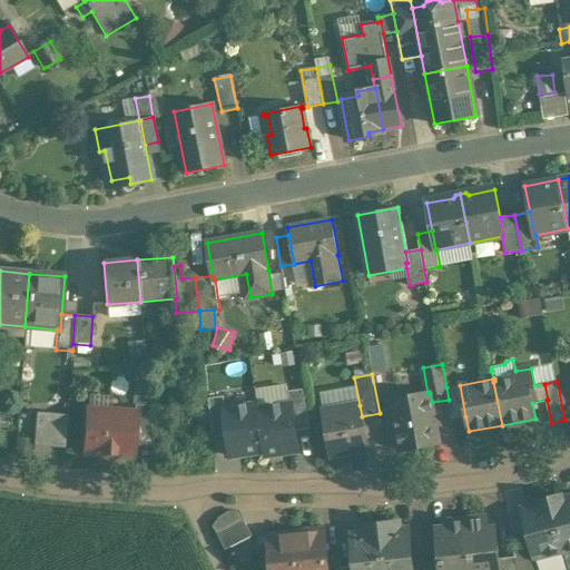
[(460,385),(446,387),(449,400),(452,420),(465,416),(460,385)]
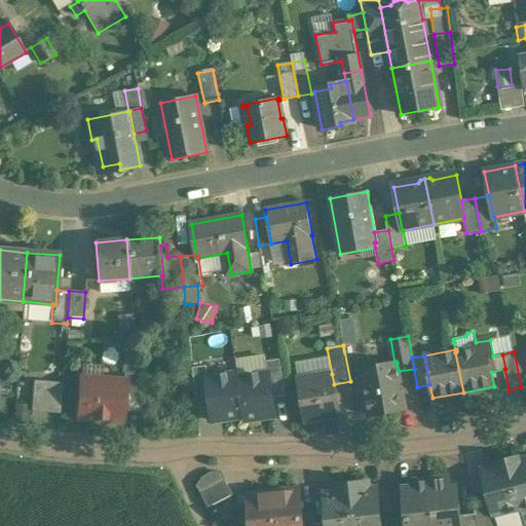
[(279,360),(266,362),(268,373),(269,373),(272,398),(286,396),(279,360)]
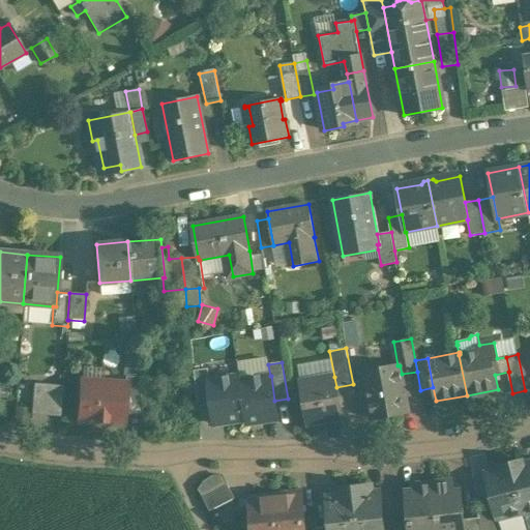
[(398,365),(379,370),(380,378),(364,381),(372,418),(404,413),(399,386),(404,385),(402,374),(400,365),(398,365)]
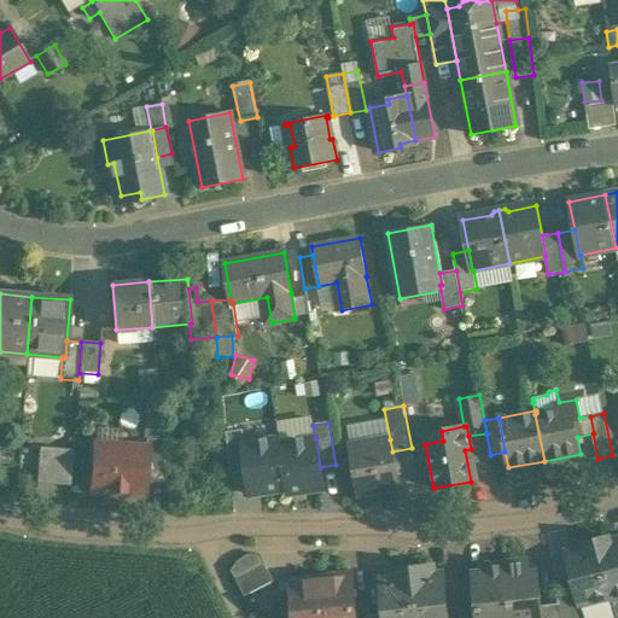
[(243,430),(226,432),(231,474),(246,472),(243,444),(244,443),(243,430)]
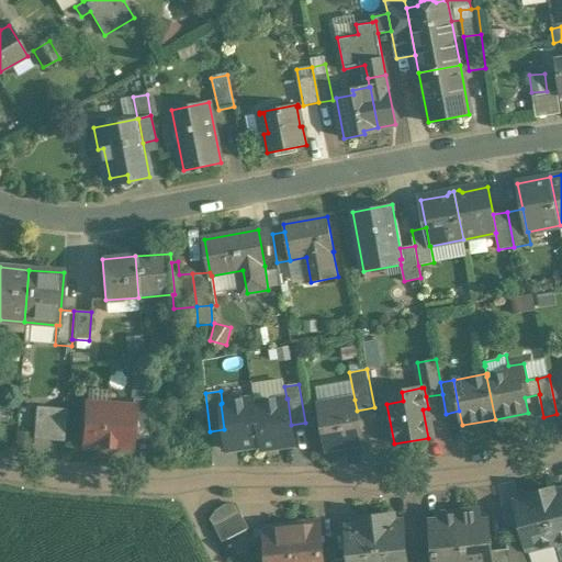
[(222,403),(221,404),(224,429),(227,450),(260,446),(255,403),(255,398),(222,403)]
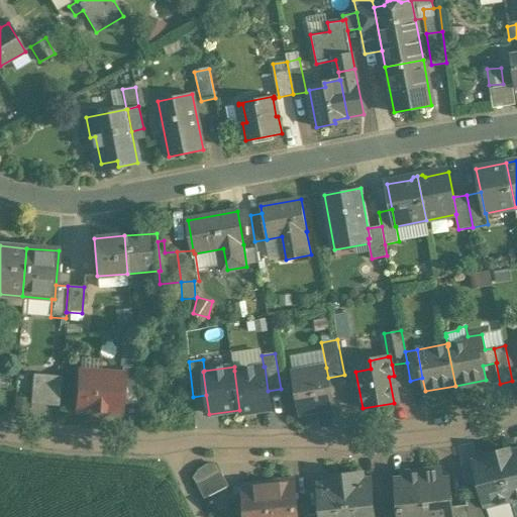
[(234,371),(239,410),(239,414),(271,409),(268,391),(265,367),(264,367),(234,371)]
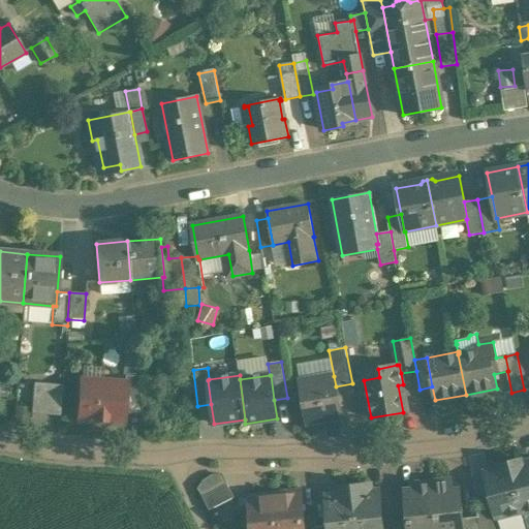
[(138,376),(125,376),(124,384),(125,384),(123,413),(142,414),(138,377),(138,376)]
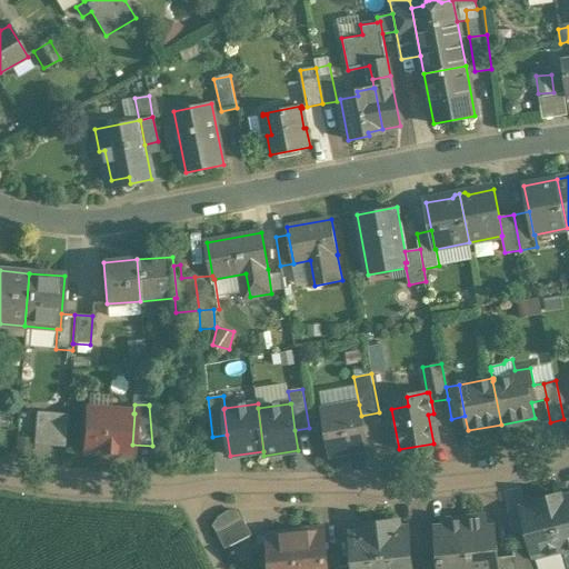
[(359,405),(322,411),(330,455),(367,449),(365,436),(368,431),(367,427),(362,423),(361,416),(359,405)]
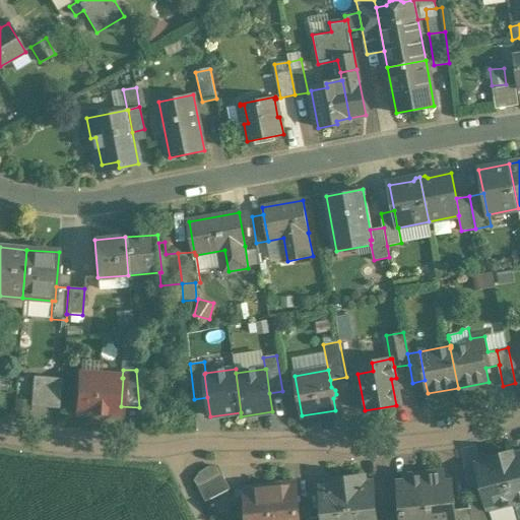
[(95,380),(79,379),(77,413),(105,414),(105,410),(121,411),(121,406),(123,378),(122,378),(95,376),(95,380)]
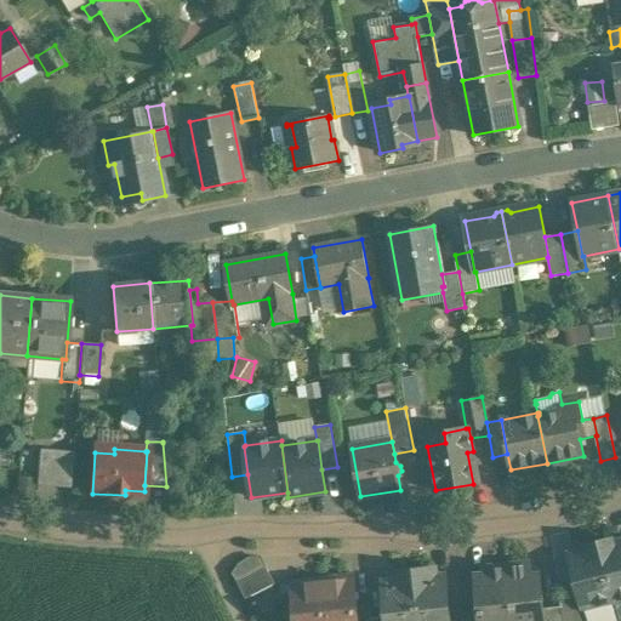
[(73,453),(39,450),(36,486),(70,489),(73,453)]
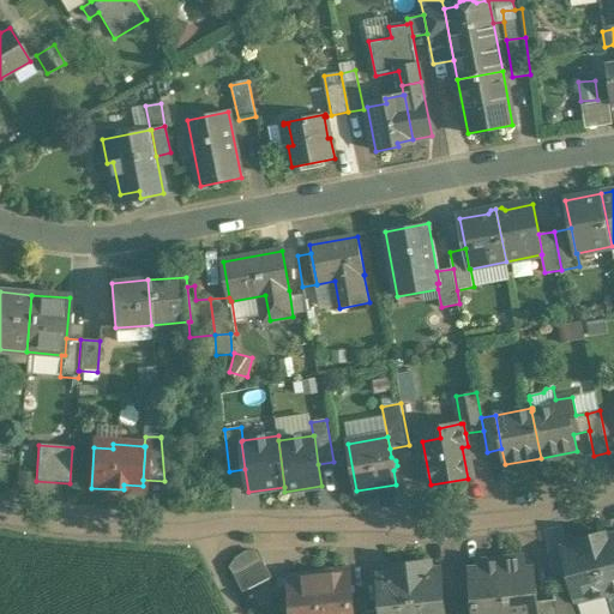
[(613,613),(613,534),(606,537),(605,534),(591,536),(611,613),(613,613)]
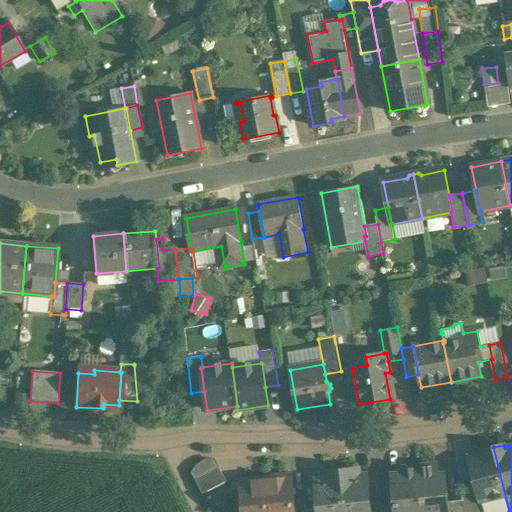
[(509,511),(493,447),(482,450),(482,453),(469,457),(477,488),(481,503),(482,503),(484,511),(509,511)]
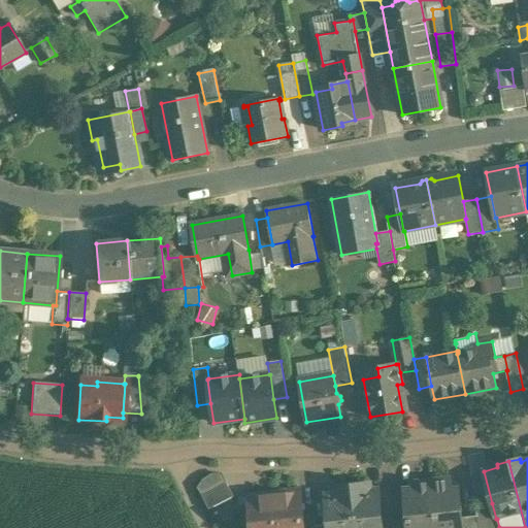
[(198,487),(202,494),(226,482),(222,474),(205,474),(198,487)]
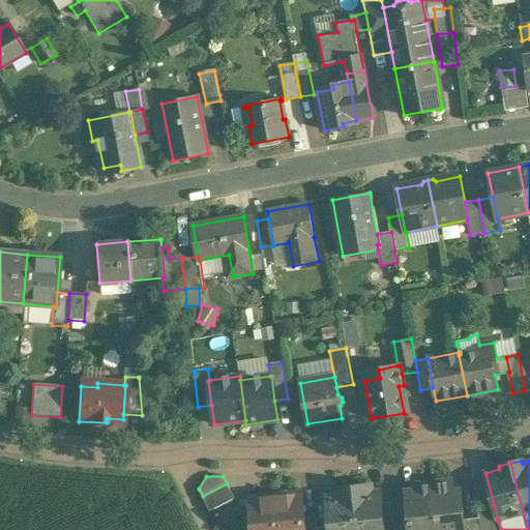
[(451,481),(431,483),(436,529),(464,529),(463,520),(460,492),(452,492),(451,481)]
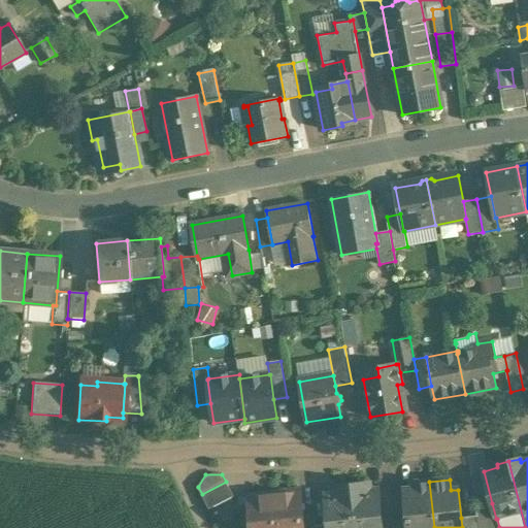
[(226,482),(202,494),(209,509),(234,496),(226,482)]
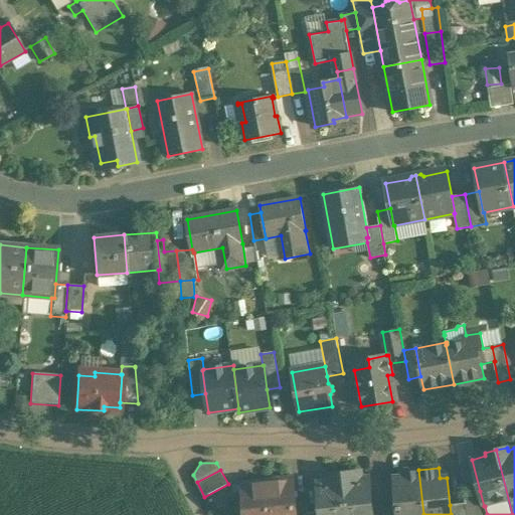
[(423,514),(418,470),(401,472),(402,478),(393,478),(396,507),(396,514),(423,514)]
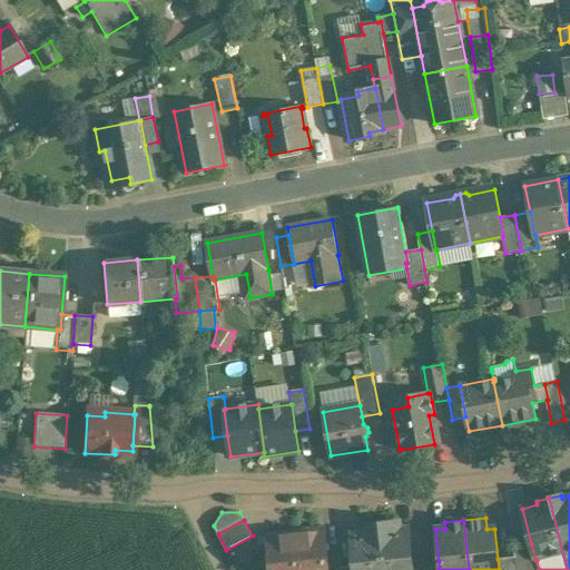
[(400,529),(400,521),(379,523),(383,569),(412,569),(412,560),(409,528),(400,529)]
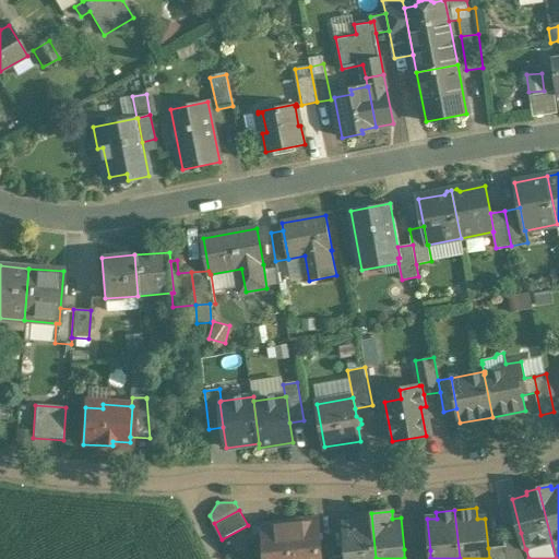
[(376,558),(371,513),(352,515),(353,523),(345,524),(347,556),(347,558),(376,558)]
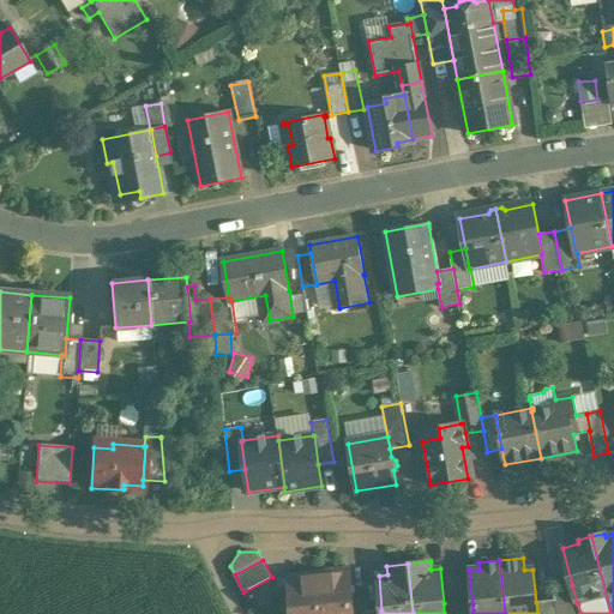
[(349,570),(331,571),(331,575),(318,577),(321,613),(353,613),(353,601),(349,570)]
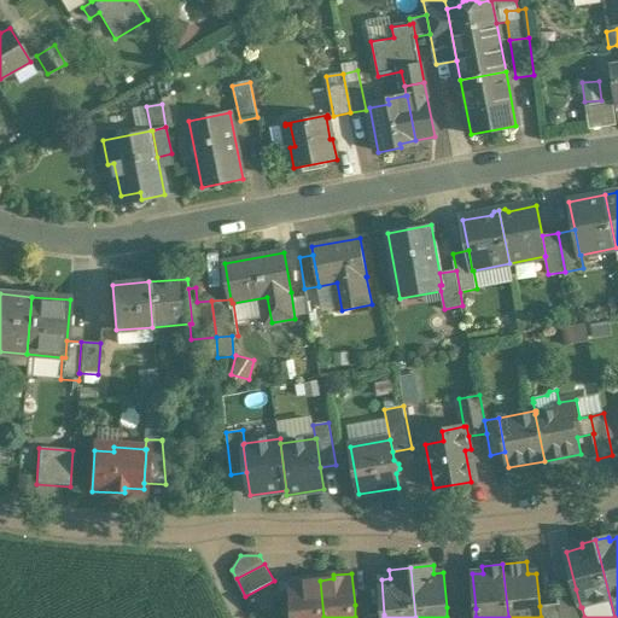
[(312,577),(289,579),(292,612),(287,617),(324,617),(320,581),(313,581),(312,577)]
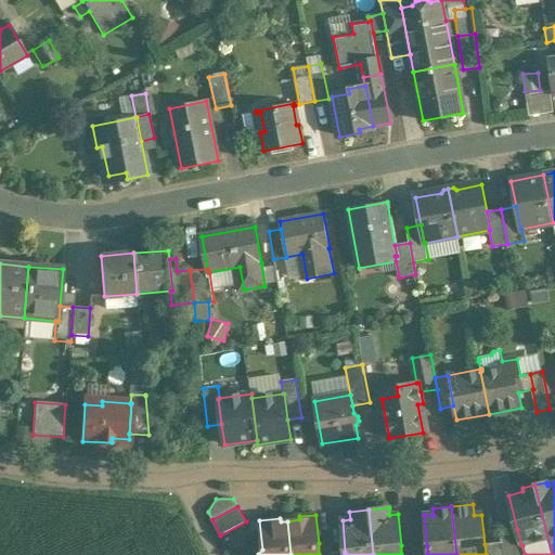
[(517,529),(500,534),(501,542),(502,542),(503,554),(525,554),(523,545),(521,545),(517,529)]
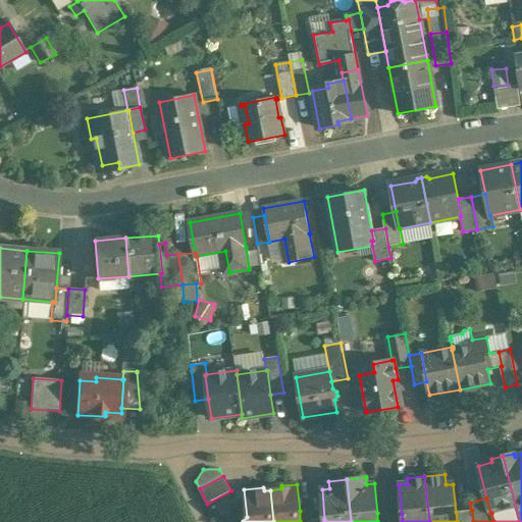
[(311,510),(300,511),(300,521),(312,521),(312,520),(311,510)]
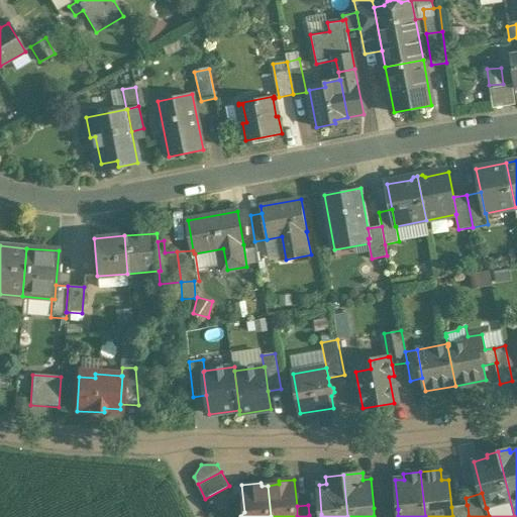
[(467,505),(451,507),(452,516),(469,516),(468,505),(467,505)]
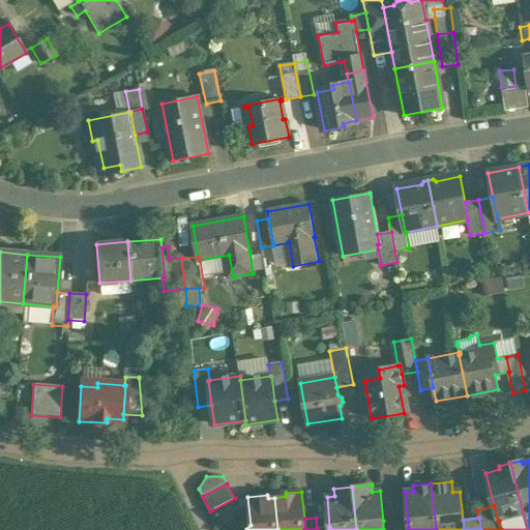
[(395,520),(383,521),(383,529),(395,529),(395,523),(395,520)]
